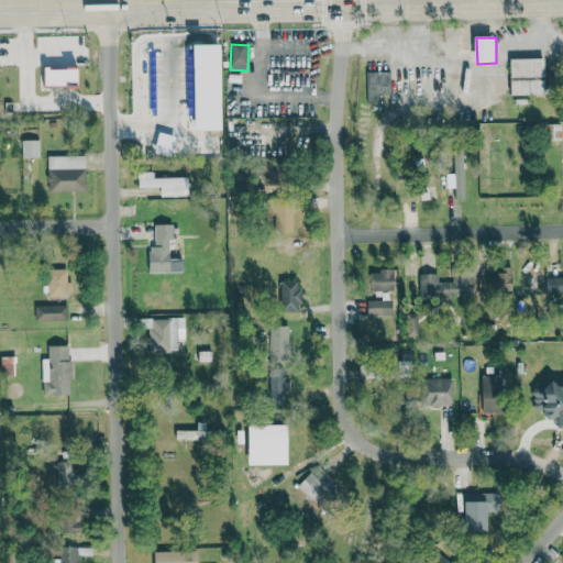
[(511,59),(512,96),(547,95),(547,58),(511,59)]
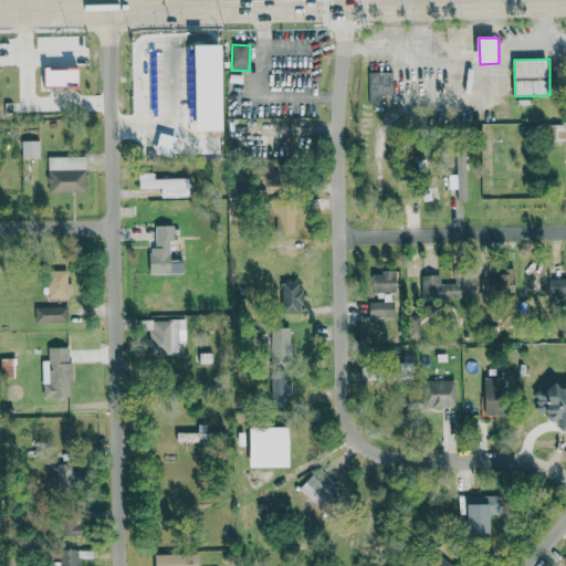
[(80,70),(45,69),(45,87),(80,88),(80,70)]
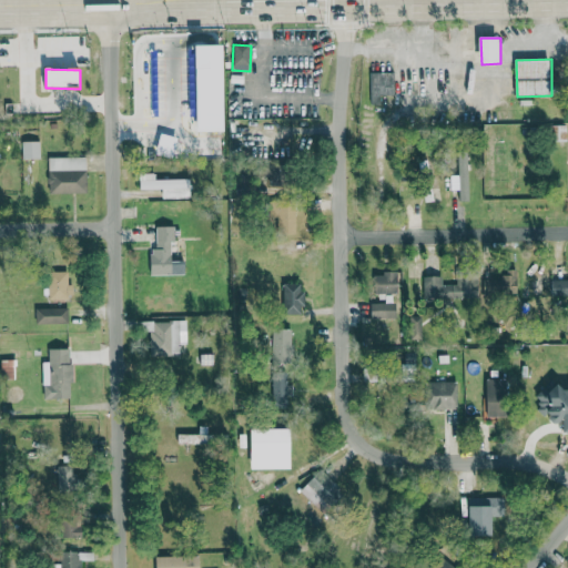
[(369,73),(369,105),(381,105),(381,95),(395,95),(394,73),(369,73)]
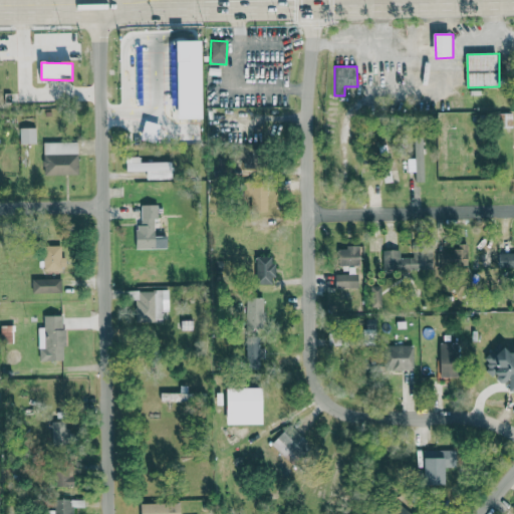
[(36,144),(36,127),(20,129),(20,144),(36,144)]
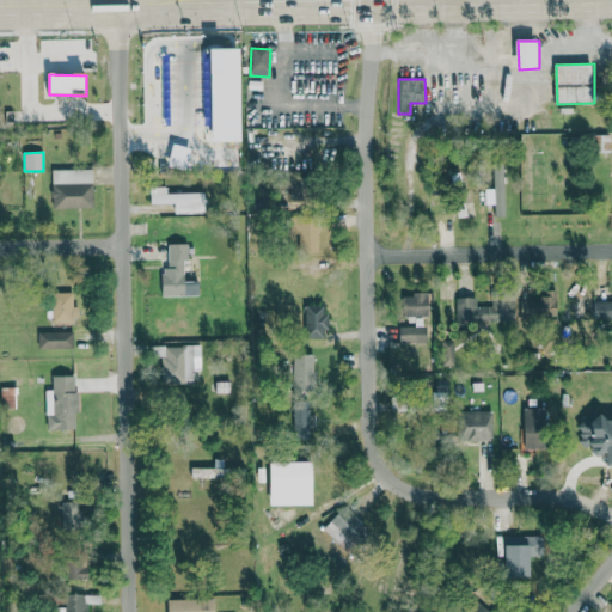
[(51,170),(53,208),(93,208),(93,169),(51,170)]
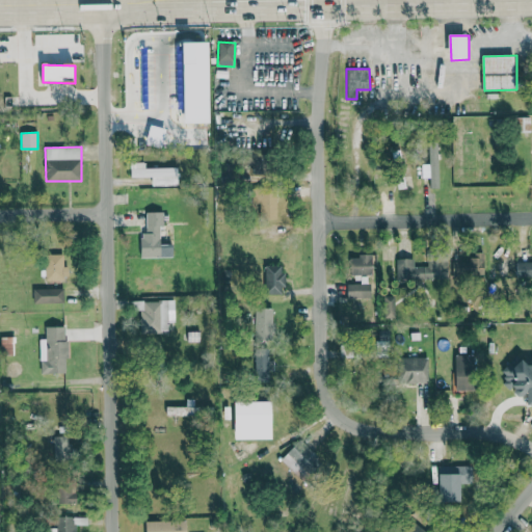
[(179,166),(145,167),(145,162),(132,163),(132,177),(152,177),(153,185),(180,185),(179,166)]
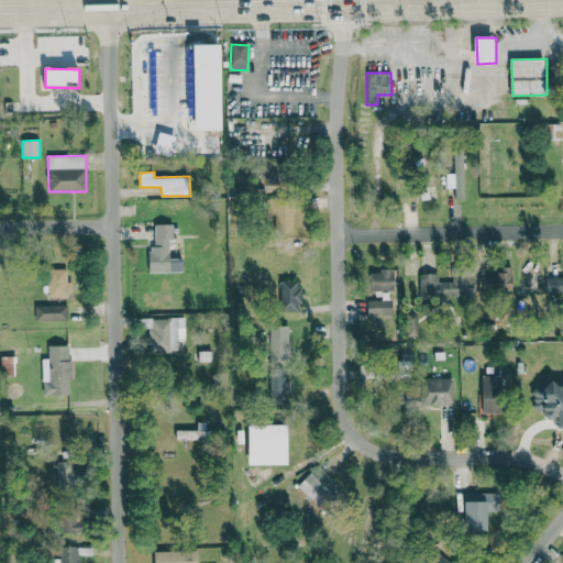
[(461,188),(461,172),(446,172),(448,188),(461,188)]
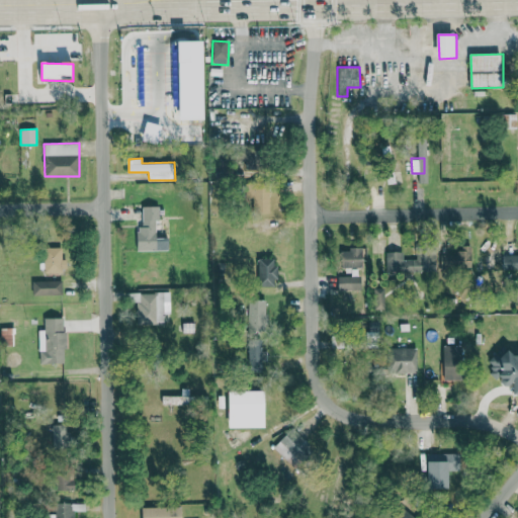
[(256,211),(271,211),(271,184),(255,184),(256,211)]
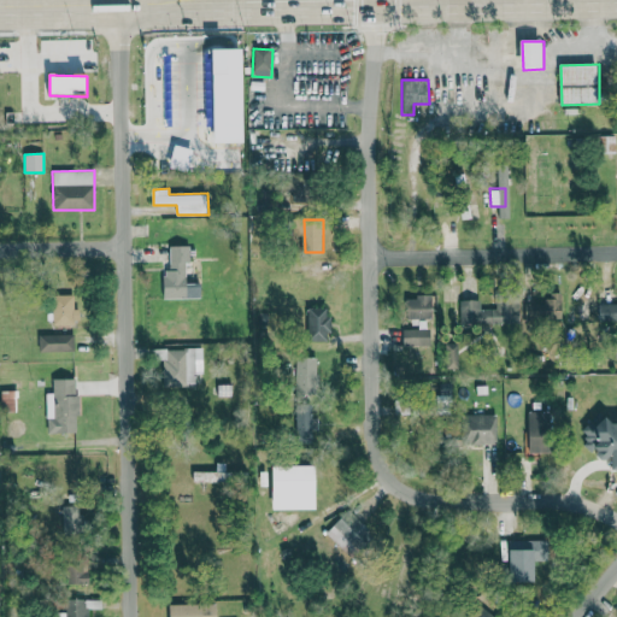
[(188,245),(166,245),(168,298),(201,298),(201,283),(188,283),(188,245)]
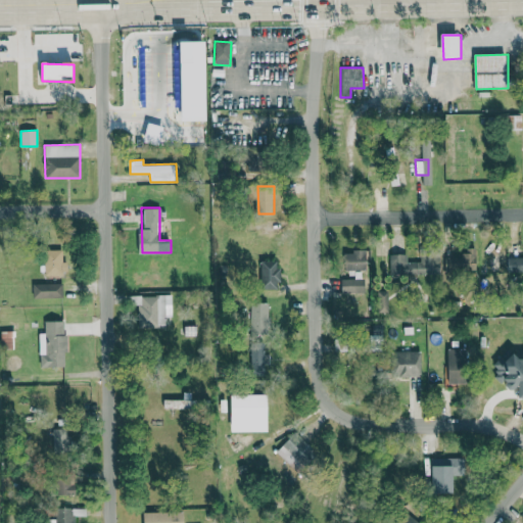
[(477,270),(476,248),(464,248),(464,255),(456,256),(456,271),(477,270)]
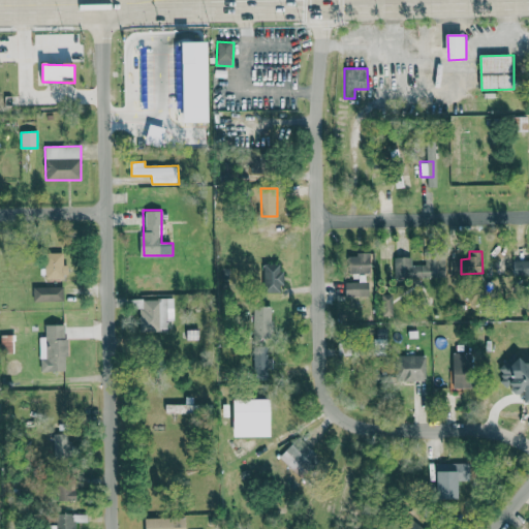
[(45,279),(67,280),(67,265),(64,265),(64,252),(45,252),(45,279)]
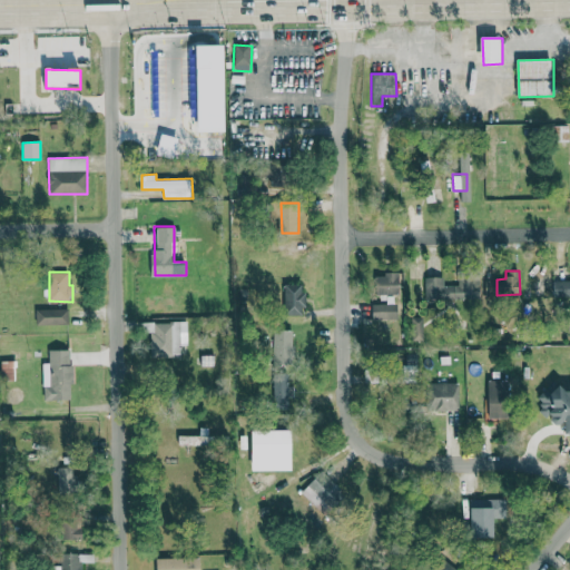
[(372,318),(400,320),(400,273),(379,273),(379,303),(373,303),(372,318)]
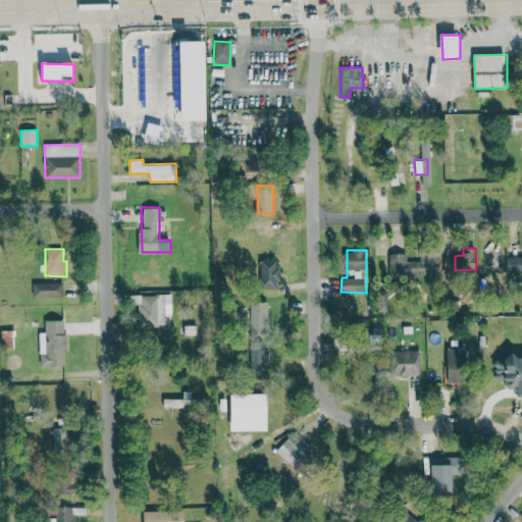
[(388,253),(389,275),(446,274),(445,251),(419,252),(419,261),(407,261),(406,253),(388,253)]
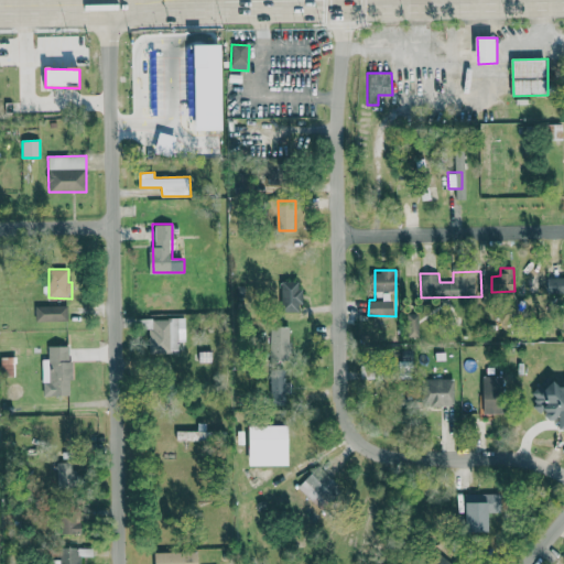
[(563,275),(551,277),(551,295),(563,294),(563,275)]
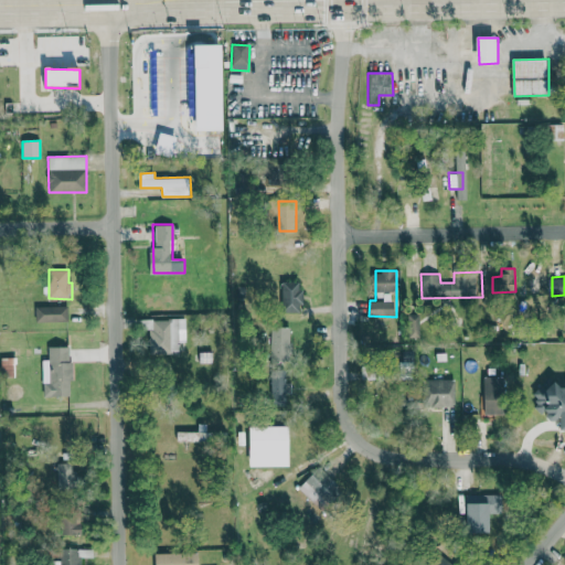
[(281,281),(281,311),(302,311),(302,281),(281,281)]
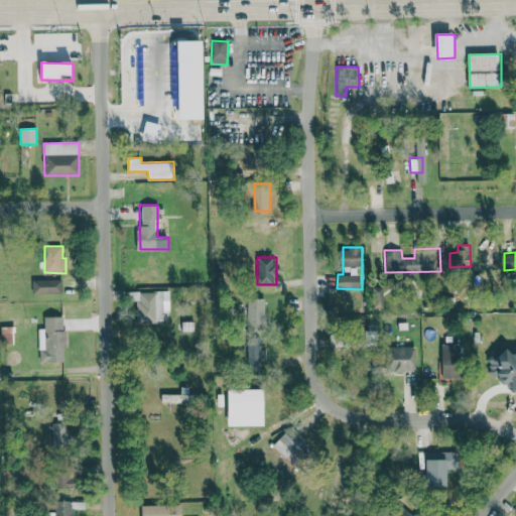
[(32,293),(61,292),(61,279),(31,280),(32,293)]
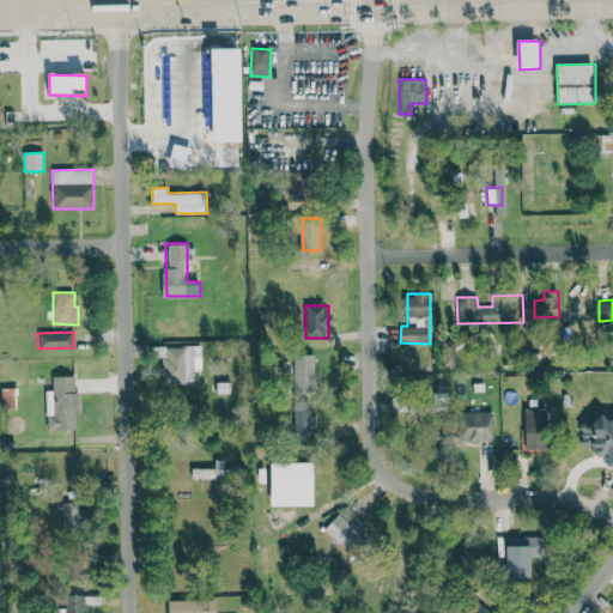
[(202,346),(162,346),(162,382),(194,383),(194,370),(201,371),(202,346)]
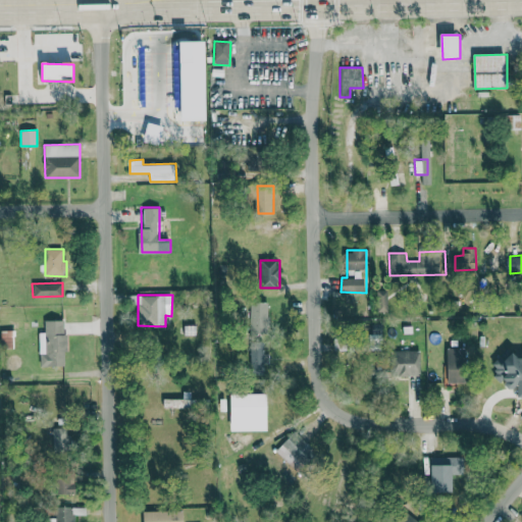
[(268,301),(250,302),(251,332),(269,332),(268,301)]
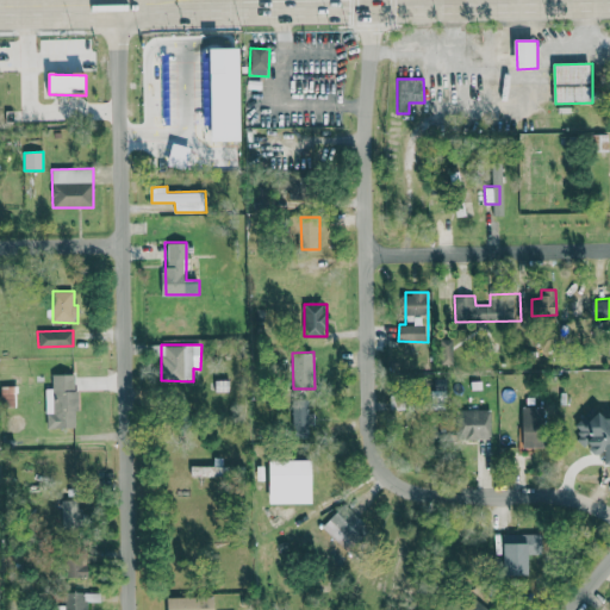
[(78,427),(76,374),(53,374),(53,387),(47,387),(47,427),(78,427)]
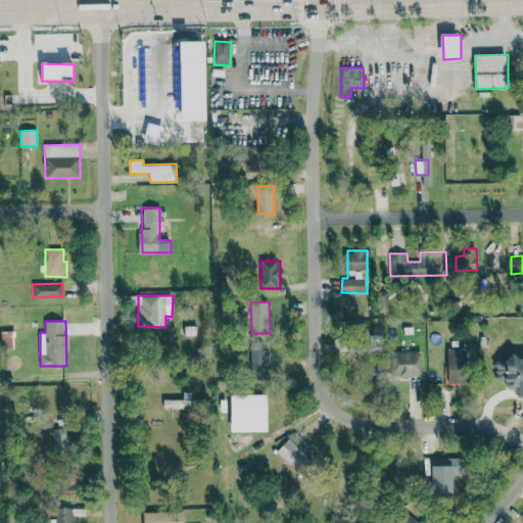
[(14,330),(1,330),(1,347),(14,347),(14,330)]
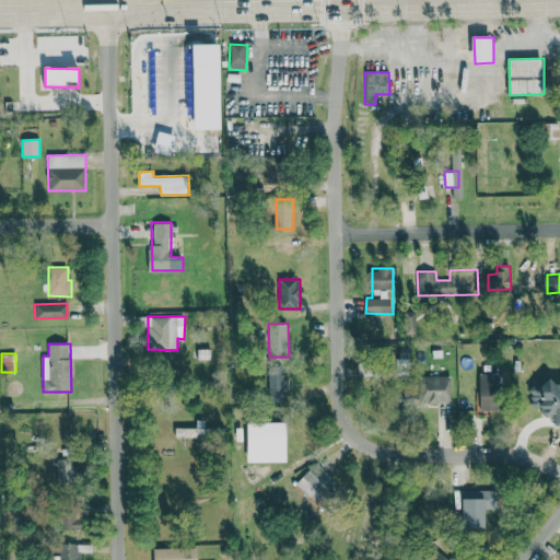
[(359,375),(372,375),(372,362),(359,362),(359,375)]
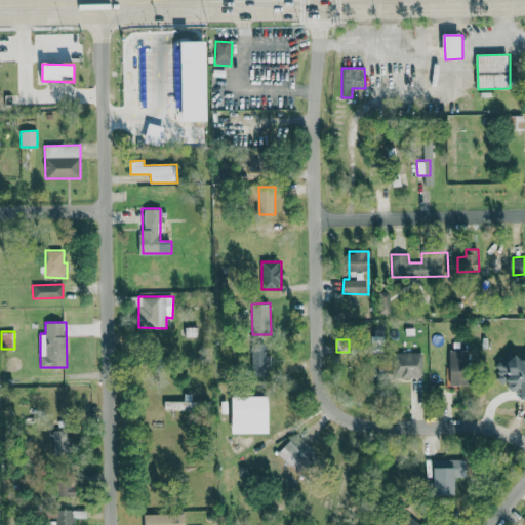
[(250,349),(251,365),(265,365),(265,349),(250,349)]
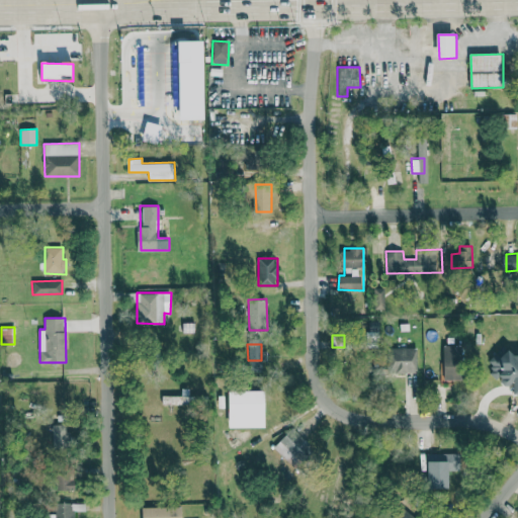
[(464,379),(465,347),(444,346),(443,378),(464,379)]
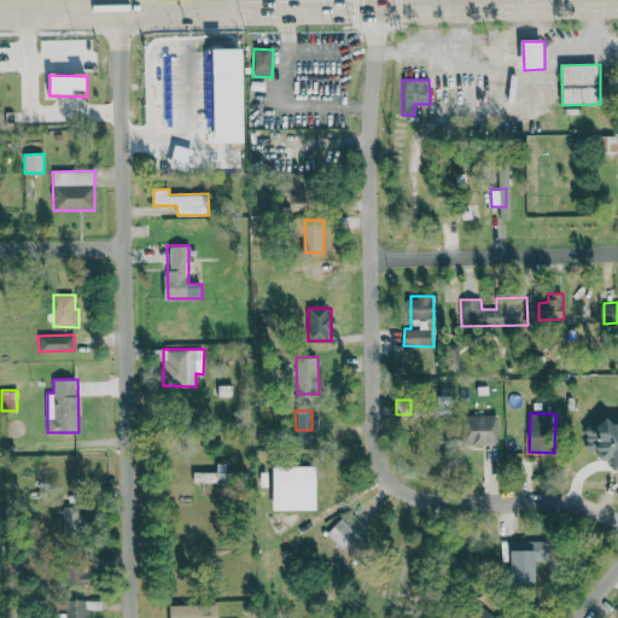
[(617,420),(613,417),(604,418),(598,413),(586,429),(587,448),(600,458),(617,458),(617,470),(617,468),(617,420)]
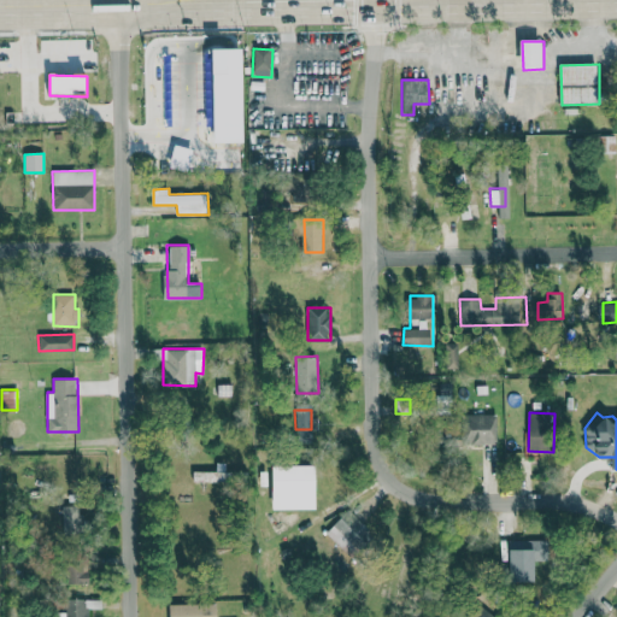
[(495,442),(494,413),(466,415),(468,444),(495,442)]
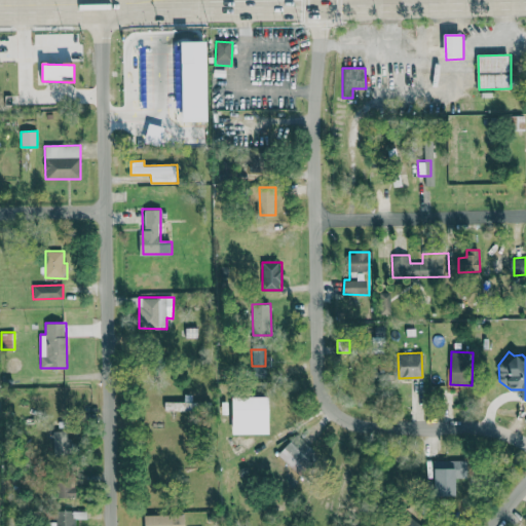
[(271,434),(271,396),(234,396),(234,434),(271,434)]
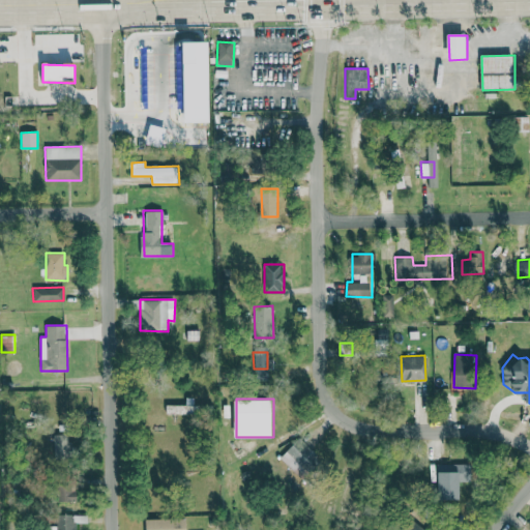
[(166,404),(166,414),(195,414),(195,405),(166,404)]
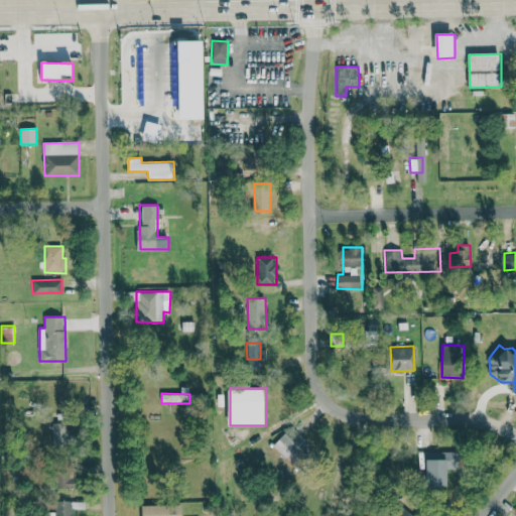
[(52,422),(51,445),(75,445),(76,423),(52,422)]
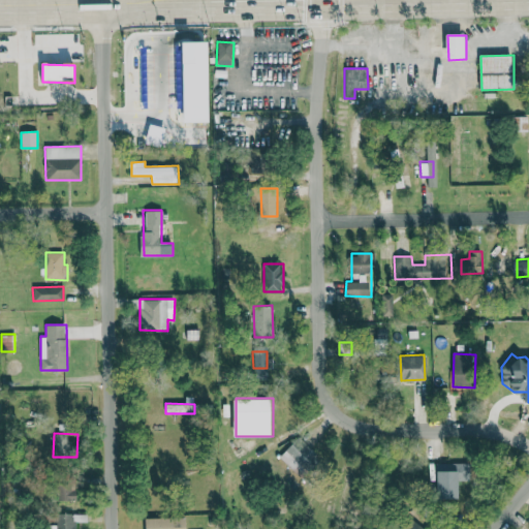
[(320,459),(301,436),(279,456),(299,478),(320,459)]
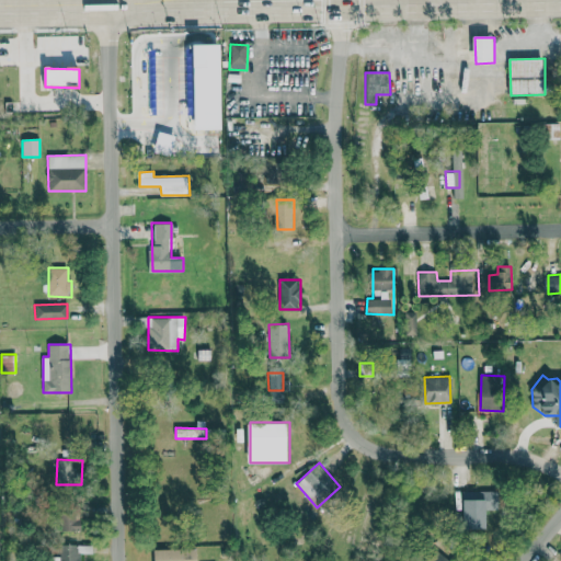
[(461,528),(483,528),(483,510),(499,510),(499,492),(462,492),(461,528)]
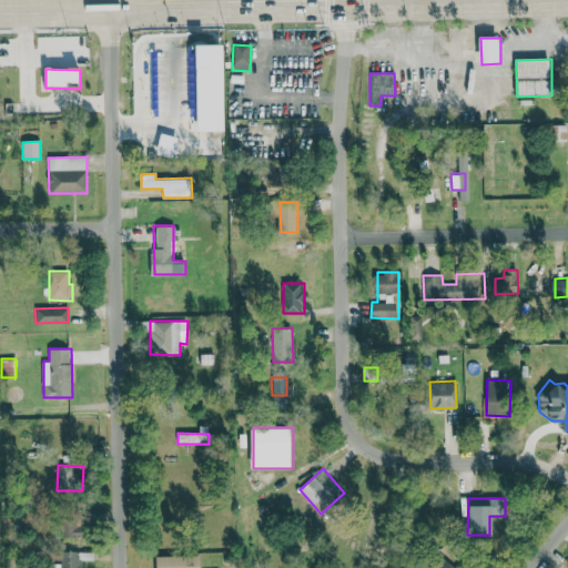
[(79,513),(60,513),(61,537),(80,536),(79,513)]
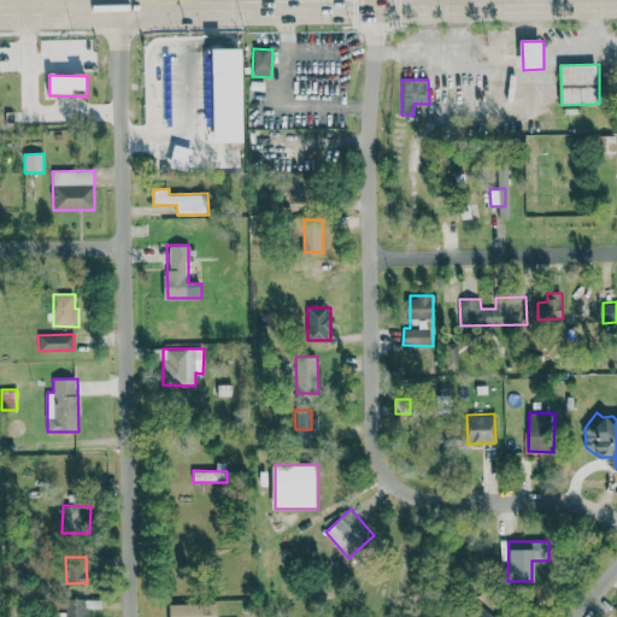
[(215,616),(215,604),(169,604),(168,616),(215,616)]
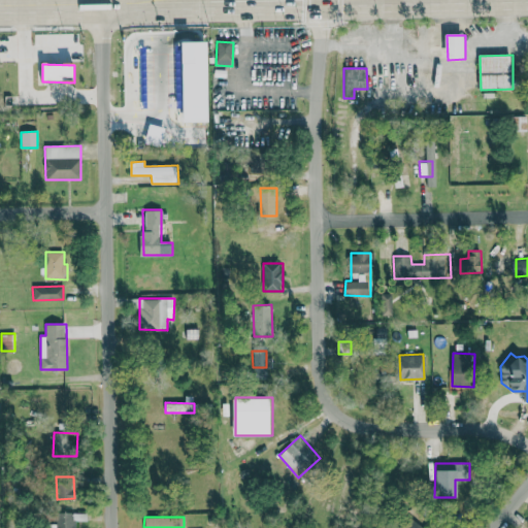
[(422,527),(410,519),(403,527),(422,527)]
